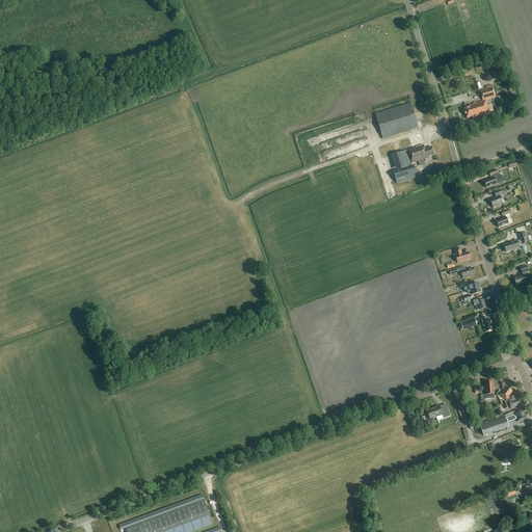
[(495,58),(498,65),(503,63),(501,56),(495,58)]
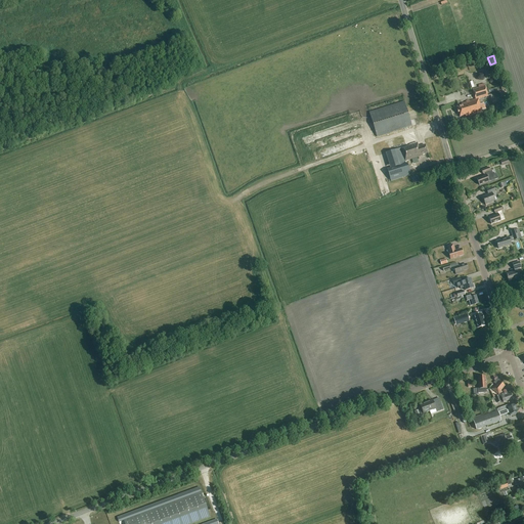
[(478,86),(478,88),(472,90),(475,100),(462,104),(462,105),(456,107),(460,118),(465,116),(466,118),(481,113),(480,108),(481,108),(479,99),(488,96),(485,86),(484,86),(483,84),(478,86)]
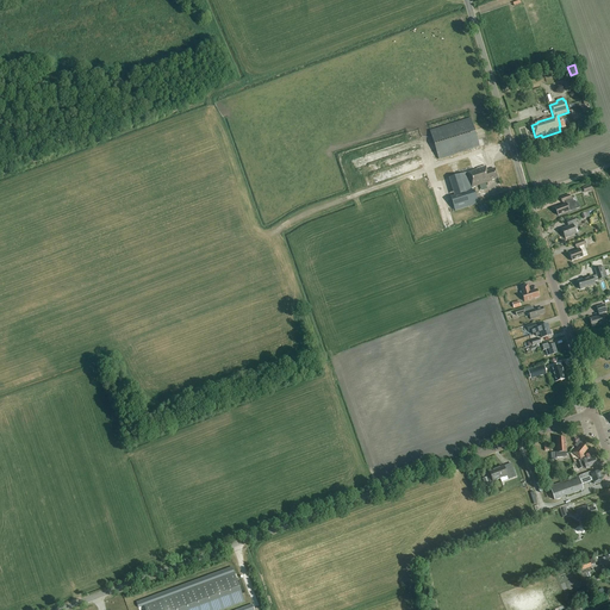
[(479,147),(471,118),(430,131),(439,160),(479,147)]
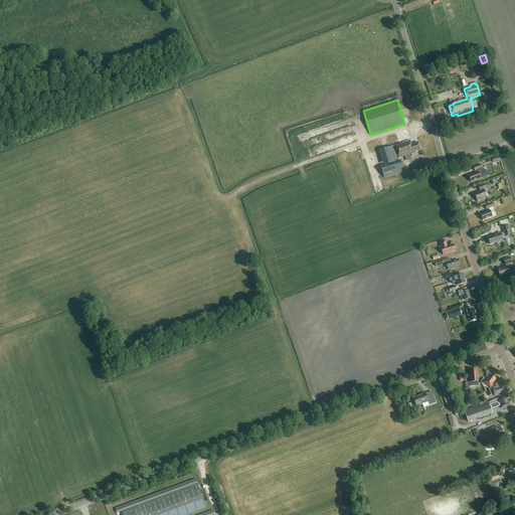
[(410,141),(394,146),(398,159),(415,153),(415,152),(420,151),(417,143),(411,145),(410,141)]
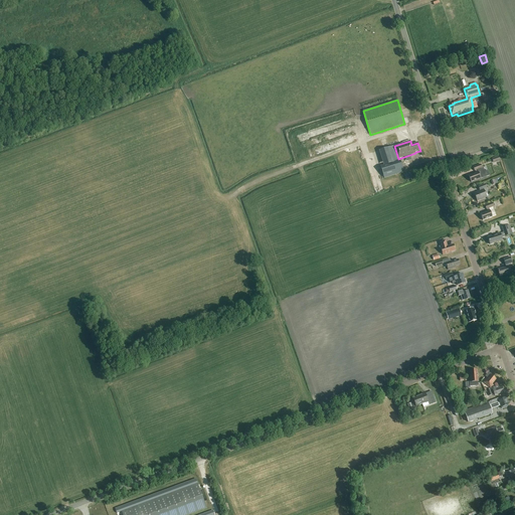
[(399,161),(380,167),(384,178),(403,172),(399,161)]
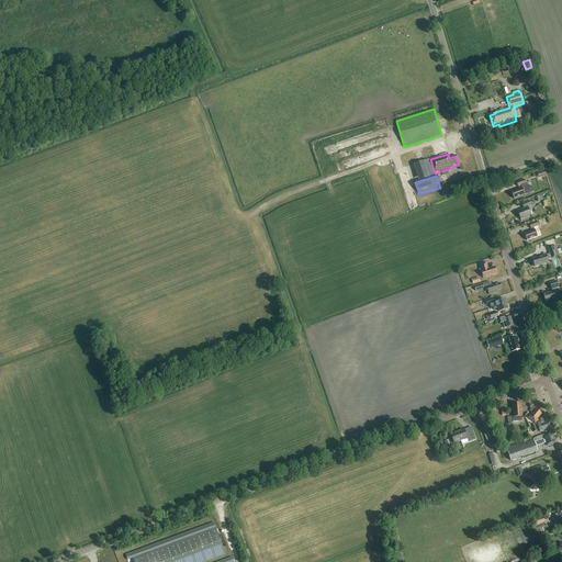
[(529,188),(527,183),(526,183),(525,180),(516,183),(518,187),(519,189),(512,192),(514,199),(524,195),(535,191),(532,187),(529,188)]
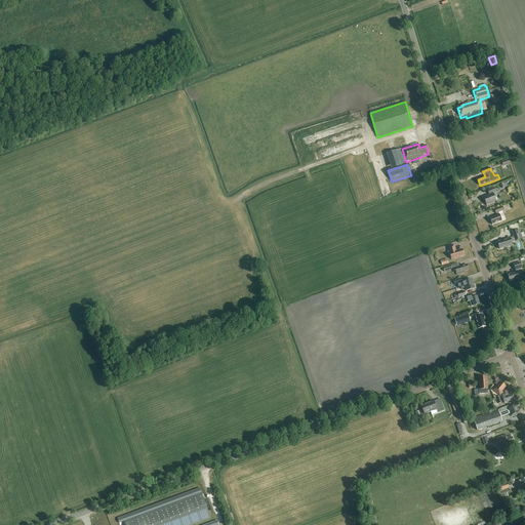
[(483,198),(486,205),(495,201),(494,198),(496,197),(495,193),(496,192),(494,188),(487,191),(489,196),(483,198)]
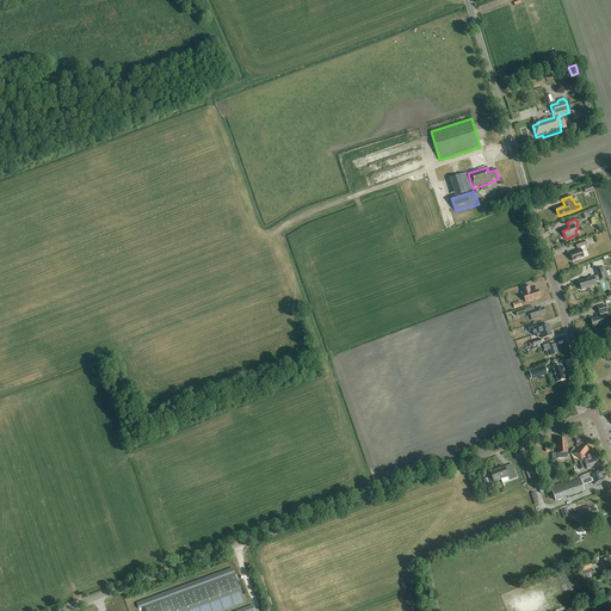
[(588,257),(584,246),(586,246),(585,241),(575,245),(576,248),(578,248),(579,251),(571,254),(573,261),(588,257)]
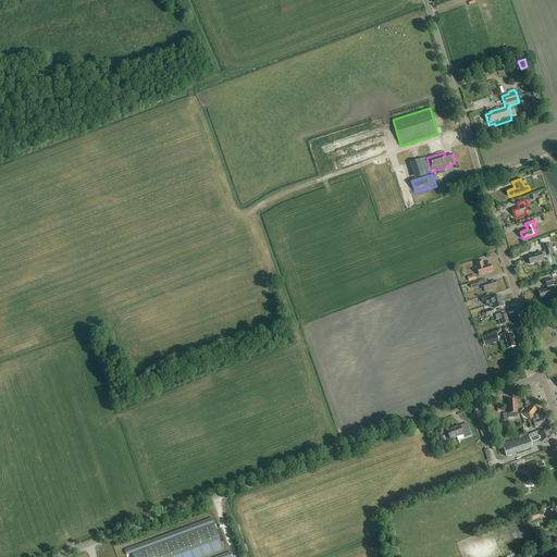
[(544,251),(528,257),(530,264),(543,260),(542,257),(554,254),(554,252),(556,251),(555,247),(552,248),(551,244),(543,246),(544,251)]
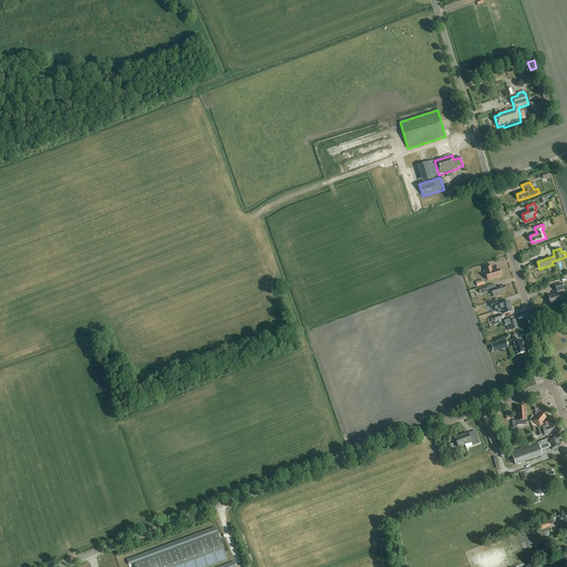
[(500,269),(493,271),(491,265),(483,267),(485,274),(487,281),(494,280),(494,279),(502,277),(500,269)]
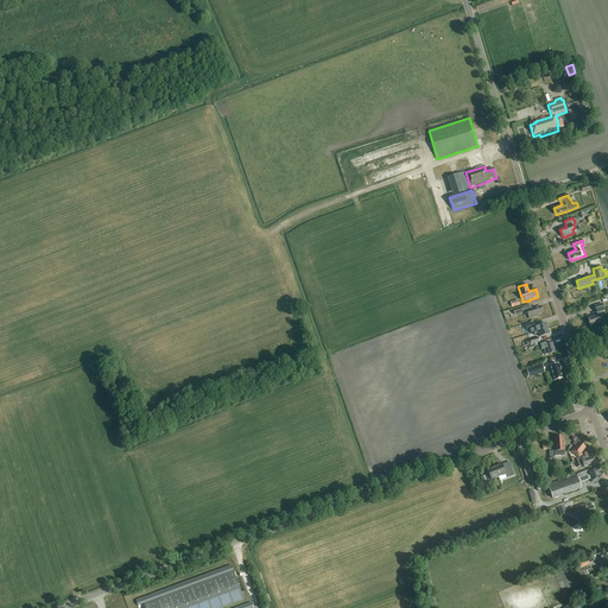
[(597,316),(588,318),(590,327),(603,323),(600,312),(605,311),(602,304),(595,306),(597,316)]
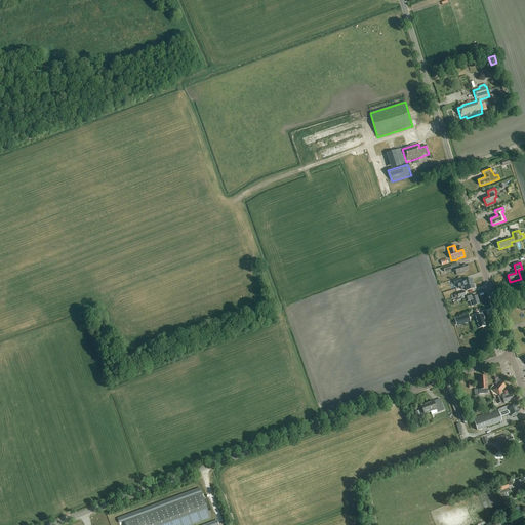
[(469,271),(467,265),(457,268),(454,269),(457,276),(465,273),(465,272),(469,271)]
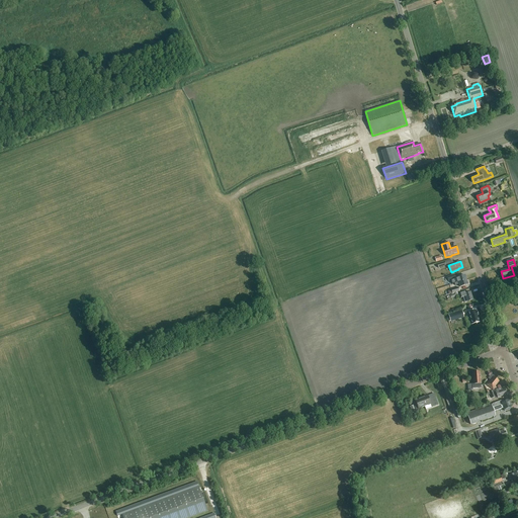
[(466,280),(465,275),(457,278),(457,280),(454,281),(454,284),(466,280)]
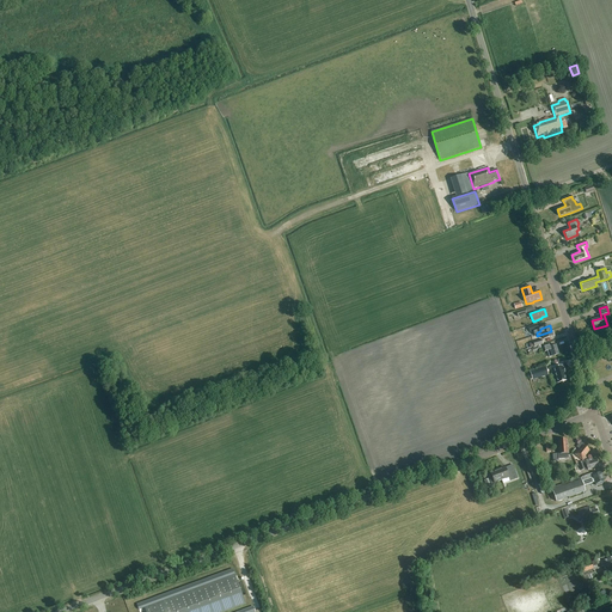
[(558,355),(556,346),(550,348),(549,347),(543,348),(544,353),(546,352),(549,357),(558,355)]
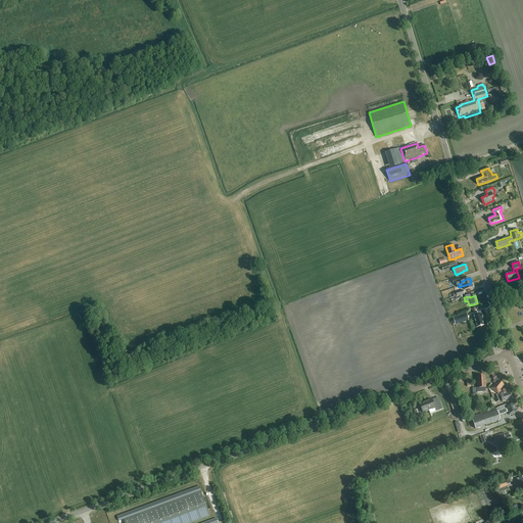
[(480,313),(472,316),(476,328),(484,326),(482,319),(483,319),(481,315),(480,313)]
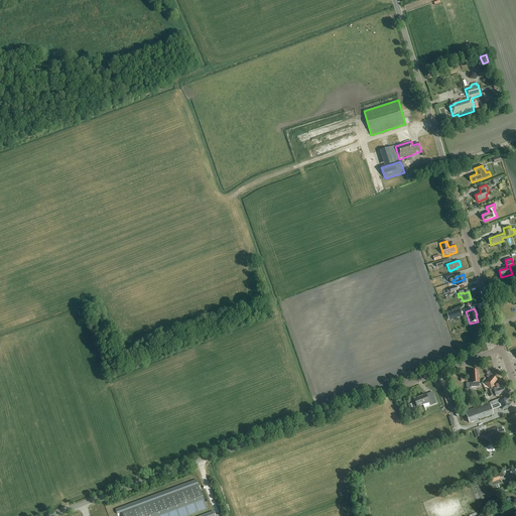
[(456,310),(446,313),(448,320),(459,317),(462,316),(460,309),(456,310)]
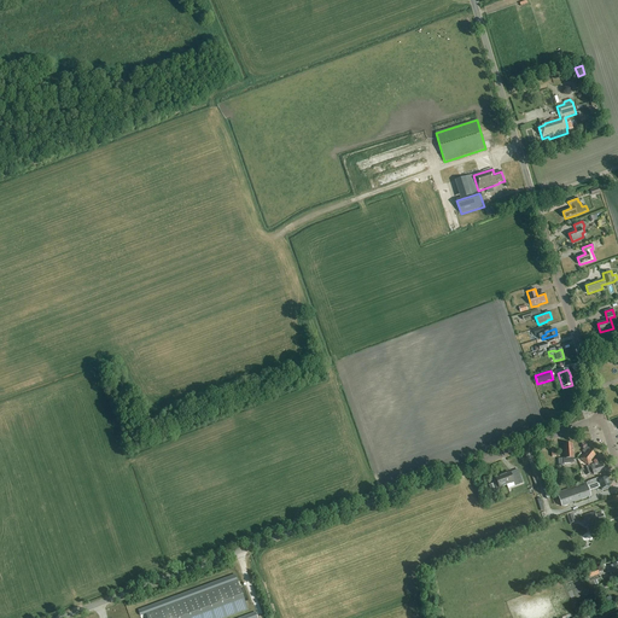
[(572,444),(564,445),(565,459),(558,459),(559,466),(564,466),(564,465),(573,464),(573,453),(573,448),(572,448),(572,444)]
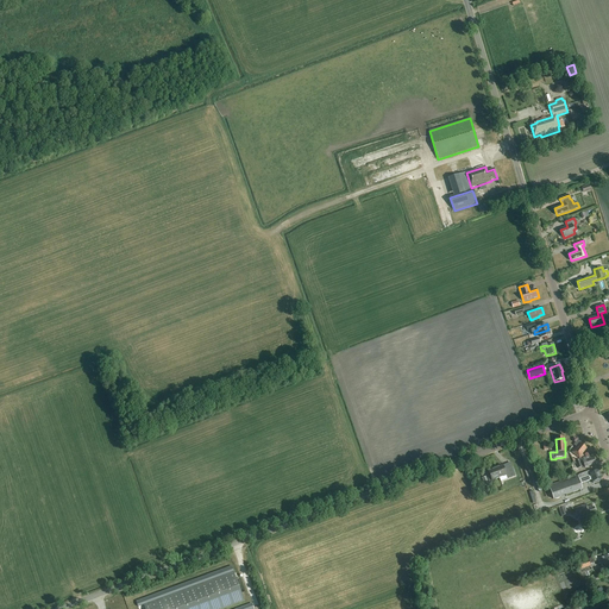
[(586,449),(581,444),(575,450),(572,452),(579,459),(582,456),(586,449)]
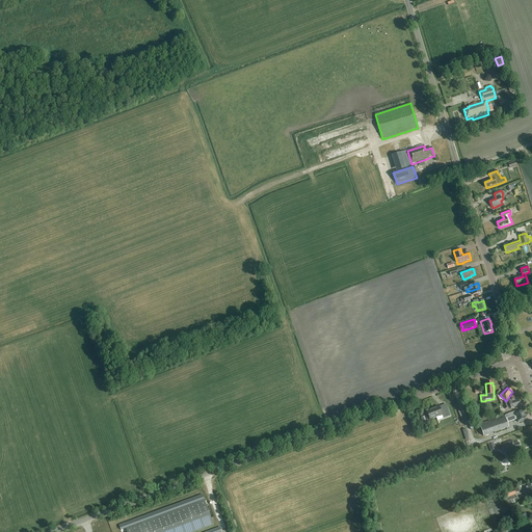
[(521,405),(519,400),(515,401),(515,399),(511,400),(507,402),(503,403),(505,409),(509,408),(509,407),(510,407),(511,408),(521,405)]
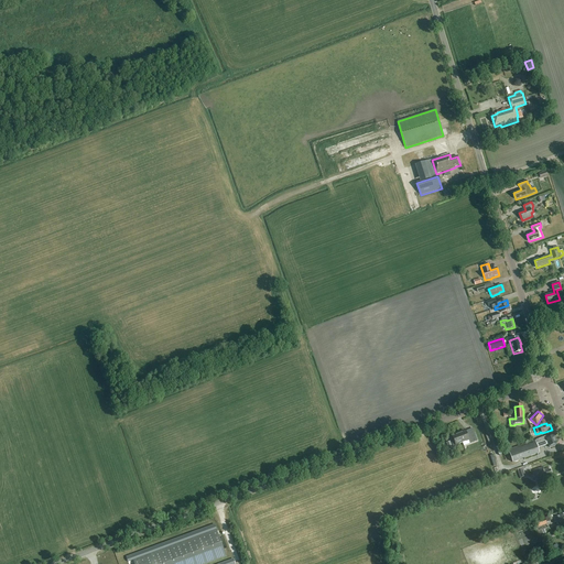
[(477,432),(474,433),(467,435),(465,431),(458,434),(462,443),(468,441),(469,442),(473,441),(473,443),(478,441),(477,437),(478,436),(477,432)]
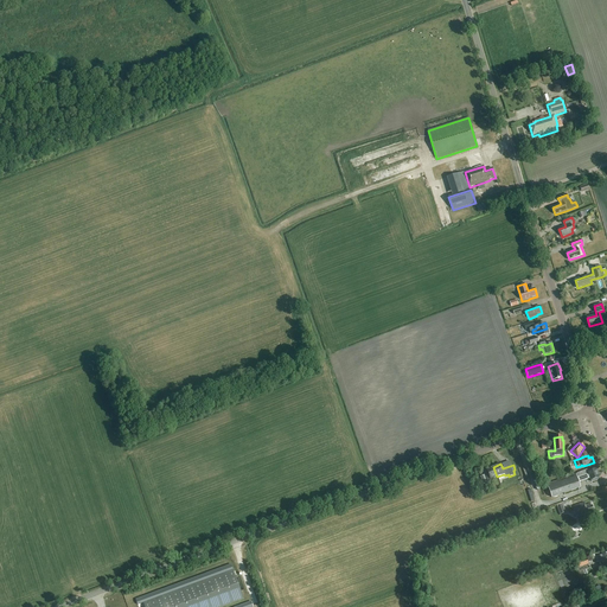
[(497,477),(493,467),(486,470),(489,474),(485,475),(487,483),(491,480),(491,479),(497,477)]
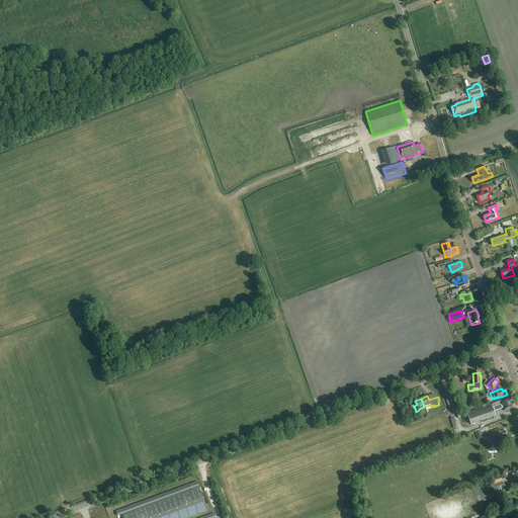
[(503,401),(489,406),(466,414),(470,425),(495,416),(494,412),(503,408),(504,411),(511,409),(510,408),(511,408),(508,400),(504,402),(503,401)]
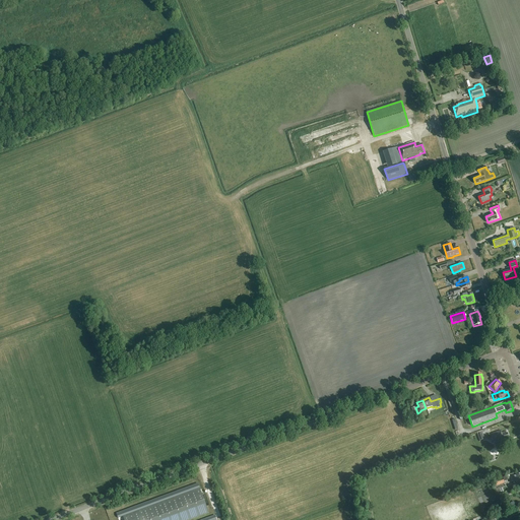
[(476,433),(479,441),(484,440),(482,435),(488,433),(486,430),(476,433)]
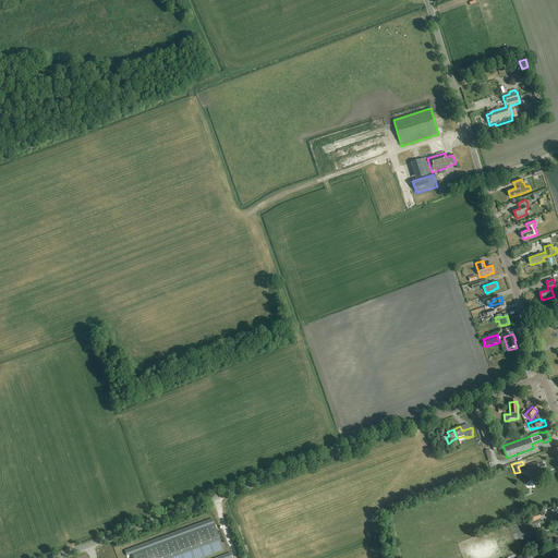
[(537,462),(528,465),(531,476),(536,474),(537,477),(545,474),(544,472),(545,471),(545,470),(546,470),(544,464),(543,465),(543,463),(538,464),(537,462)]
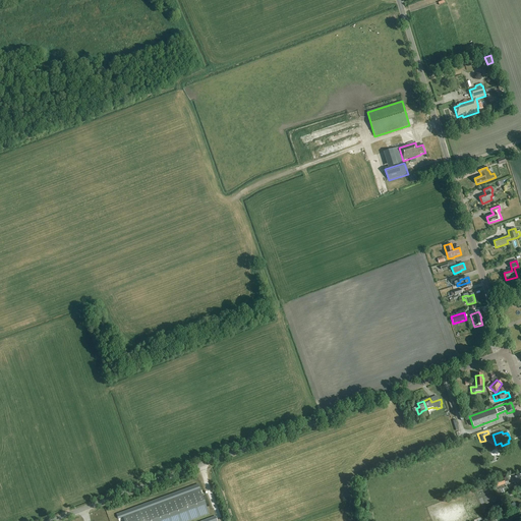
[(517,476),(511,478),(512,481),(513,483),(517,482),(518,485),(520,483),(520,474),(517,476)]
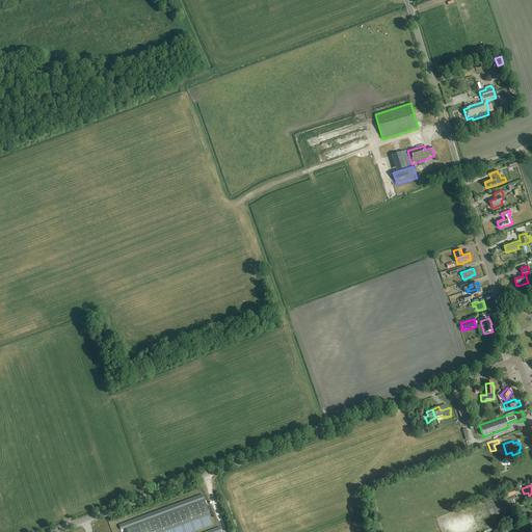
[(505,493),(506,498),(515,496),(514,493),(521,490),(520,487),(516,487),(516,488),(505,493)]
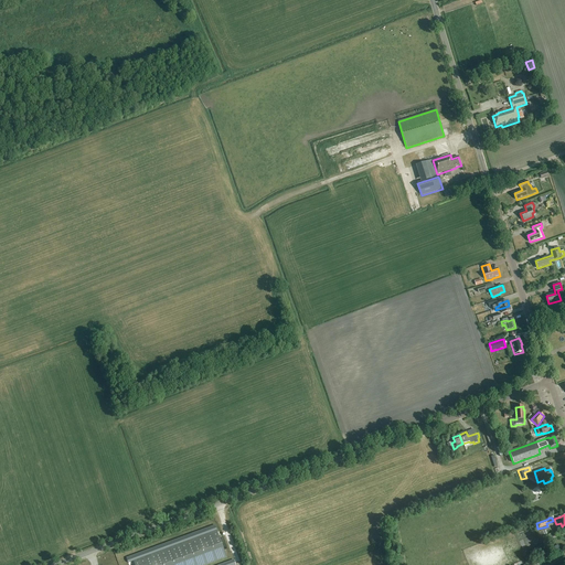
[(215,525),(126,558),(128,563),(132,561),(134,564),(206,564),(226,557),(215,525)]
